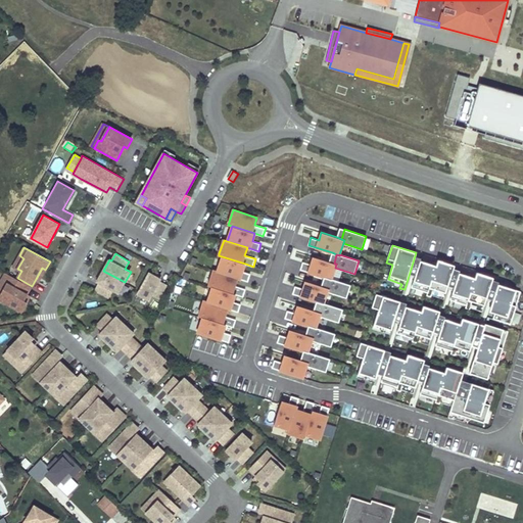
[(17,269),(24,258),(19,255),(13,267),(17,269)]
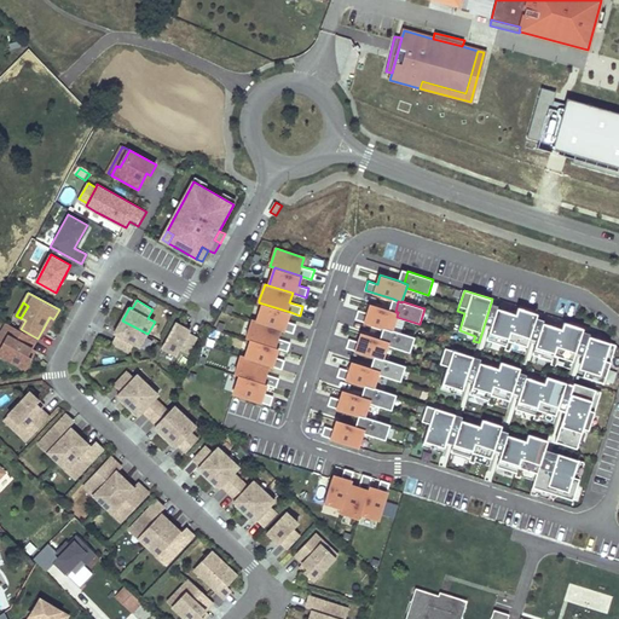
[(258,322),(281,329),(294,333),(296,324),(288,320),(290,312),(262,304),(258,322)]
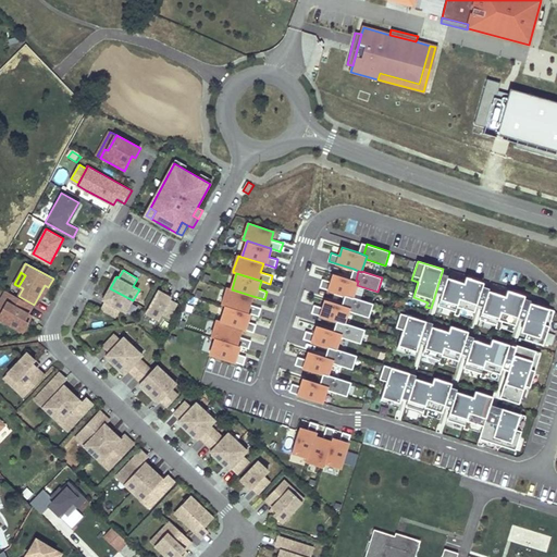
[(323,279),(320,287),(346,295),(350,296),(353,297),(354,297),(357,285),(358,281),(356,281),(350,279),(334,273),(331,282),(323,279)]
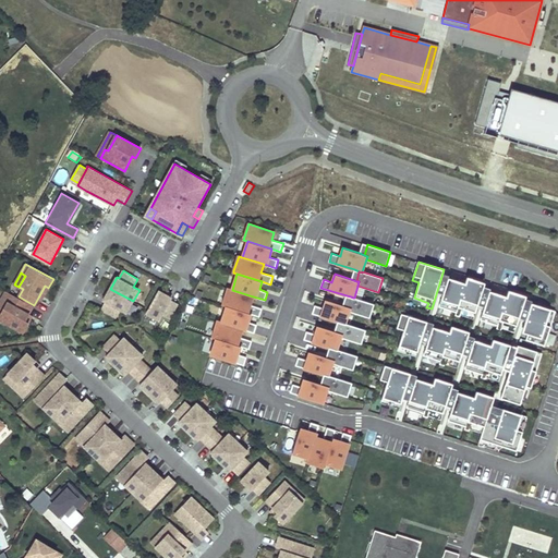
[(448,278),(439,306),(456,312),(456,315),(460,316),(460,315),(462,308),(475,312),(485,282),(468,277),(465,283),(448,278)]
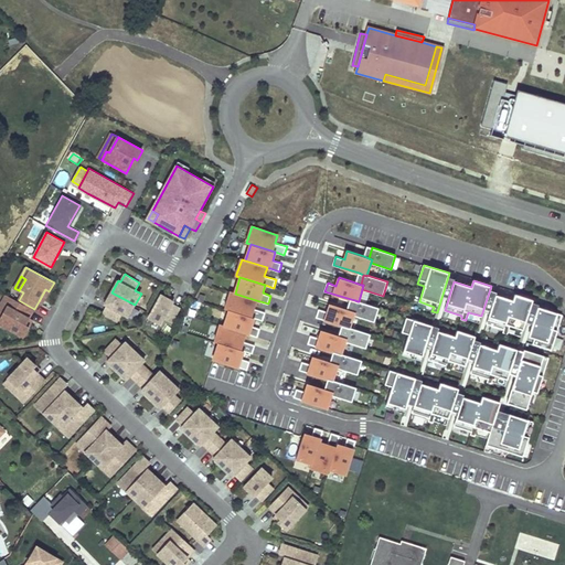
[(42,302),(49,291),(45,289),(39,301),(42,302)]
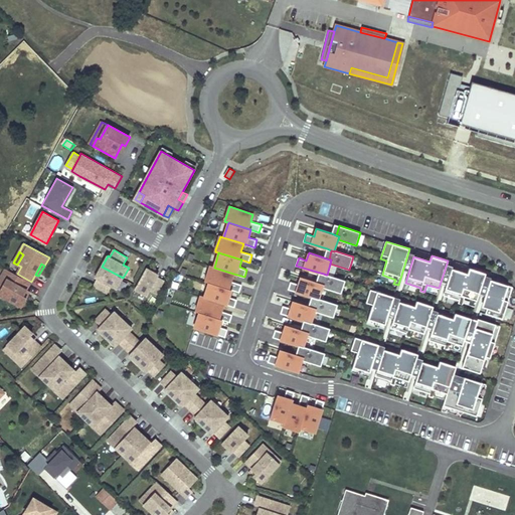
[(209,282),(231,290),(239,292),(242,285),(231,281),(233,274),(214,268),(210,266),(205,281),(209,282)]
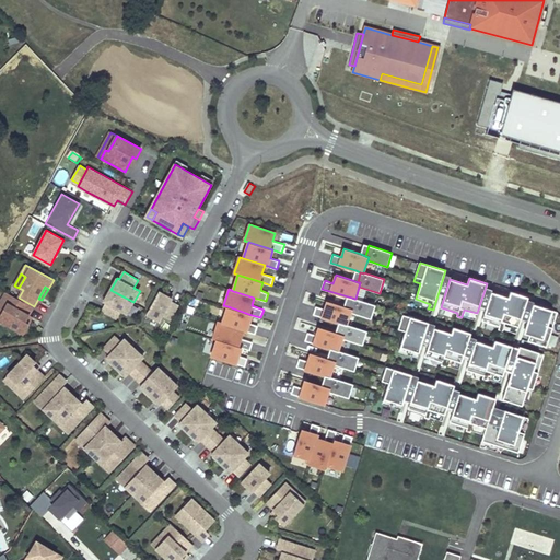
[(127,314),(133,302),(111,290),(104,301),(107,302),(103,310),(117,318),(121,311),(127,314)]
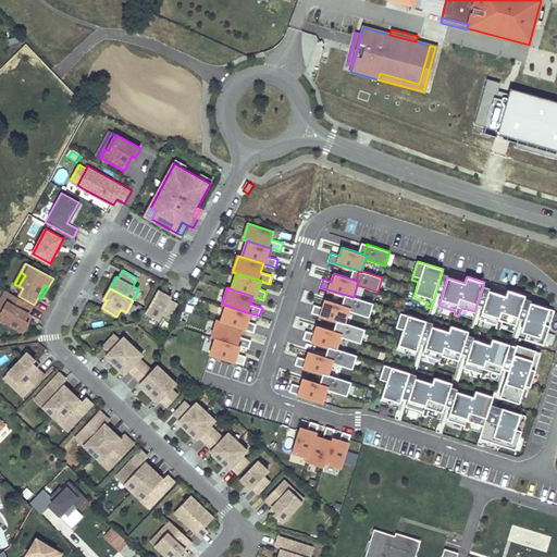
[(8,301),(0,316),(0,318),(24,331),(29,321),(26,319),(29,313),(34,305),(19,296),(7,289),(2,298),(8,301)]
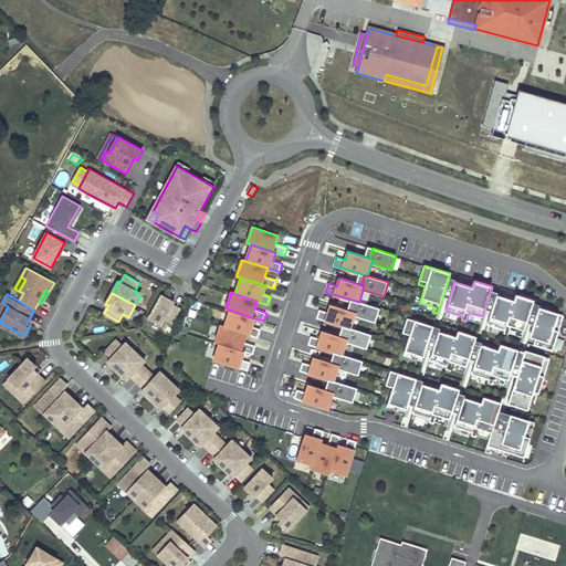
[(496,295),(488,324),(505,329),(504,333),(509,334),(509,333),(511,326),(524,331),(534,301),(516,294),(514,301),(496,295)]
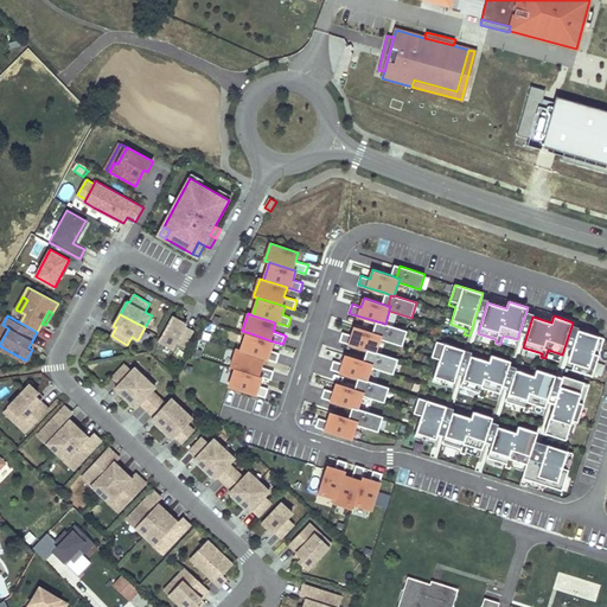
[(185,346),(193,331),(185,326),(187,324),(174,317),(160,340),(173,347),(177,342),(185,346)]
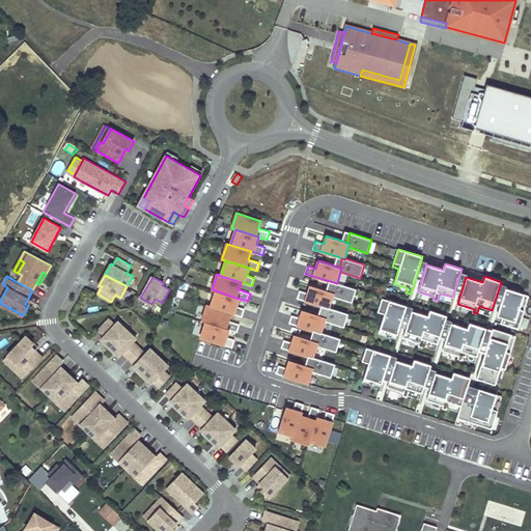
[(334,292),(333,296),(352,302),(356,289),(337,283),(336,283),(334,282),(331,291),(334,292)]
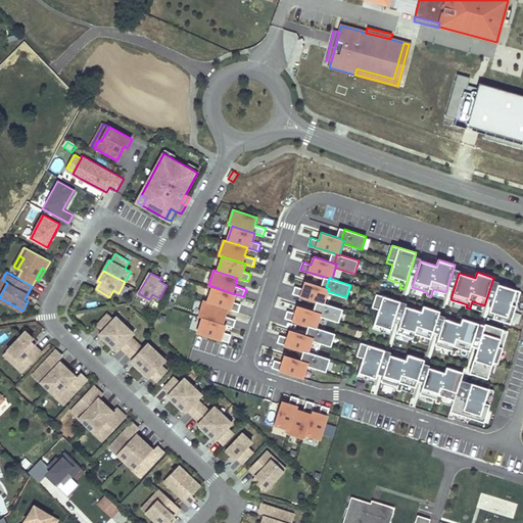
[(399,288),(401,284),(388,279),(386,283),(399,288)]
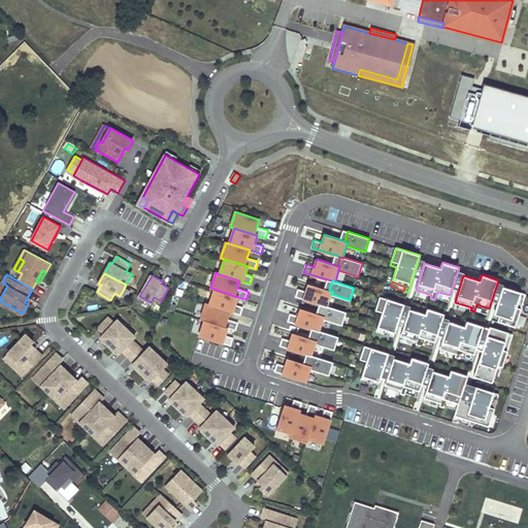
[(298,289),(295,296),(320,304),(324,305),(327,306),(331,294),(332,291),(329,290),(325,289),(308,284),(306,291),(298,289)]
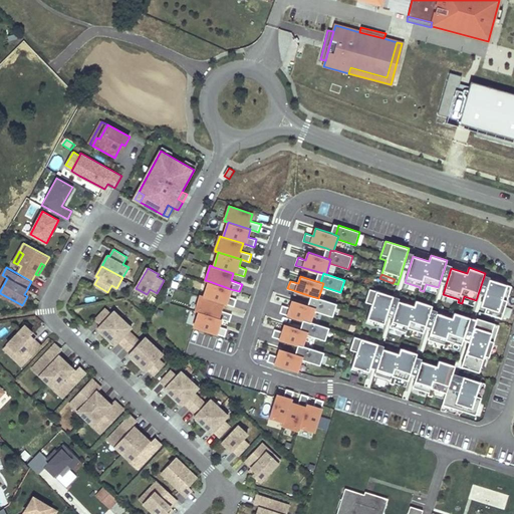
[(512,286),(489,279),(481,306),(487,308),(486,313),(501,318),(512,286)]
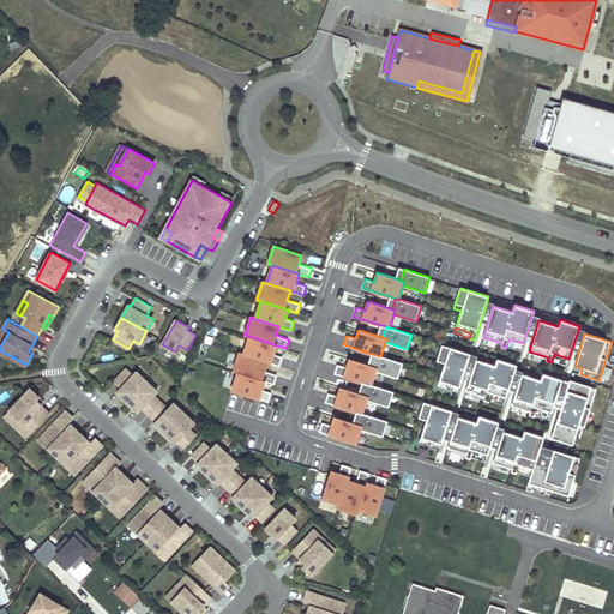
[(244,354),(268,362),(280,366),(283,357),(274,354),(276,345),(250,336),(244,354)]
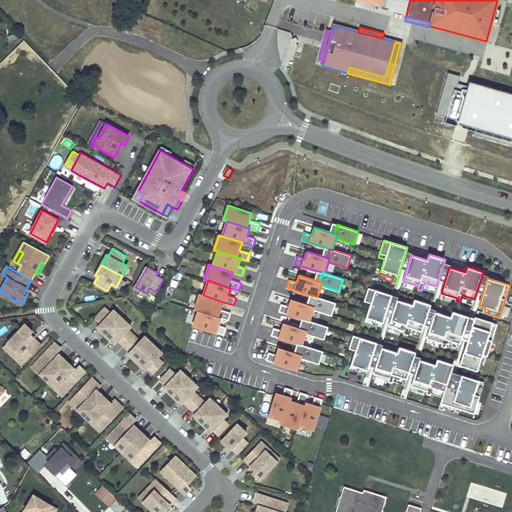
[(434,292),(436,286),(424,283),(422,289),(434,292)]
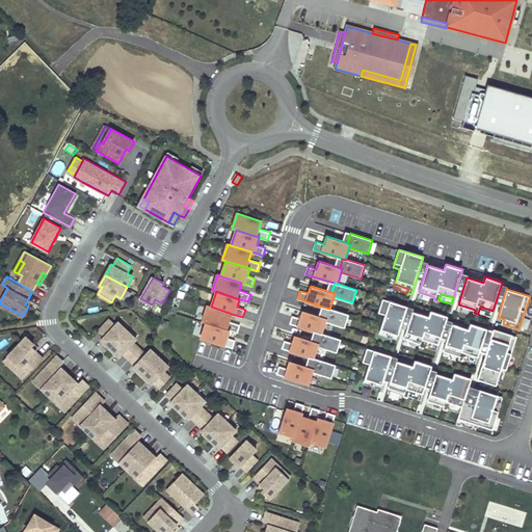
[(407,307),(382,299),(377,317),(383,319),(378,334),(392,338),(391,342),(395,344),(407,307)]
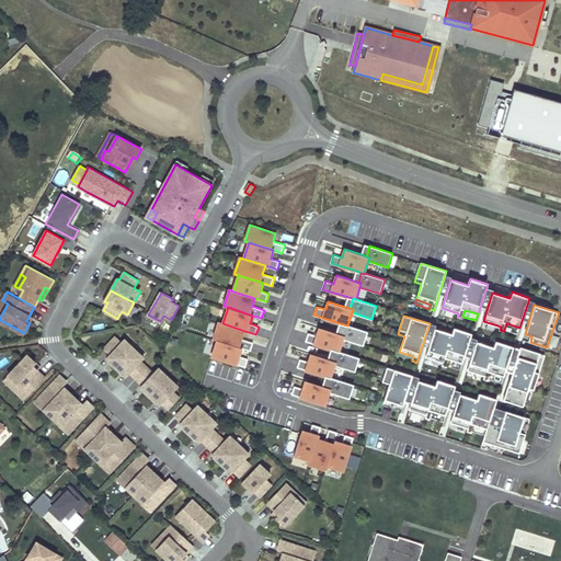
[(217,340),(242,347),(251,351),(253,342),(241,339),(244,331),(222,323),(218,322),(214,338),(214,339),(217,340)]
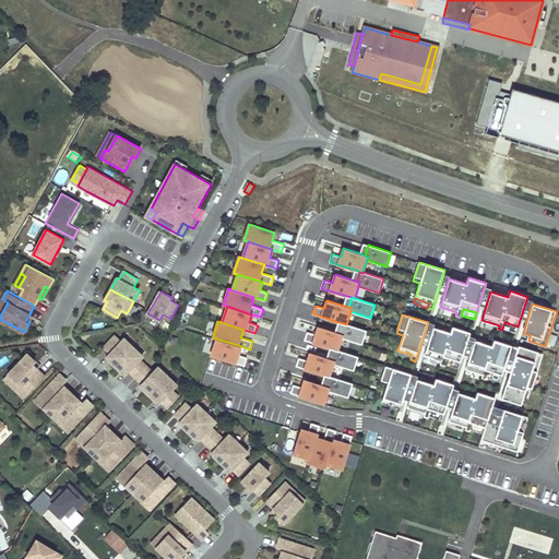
[(515,332),(518,326),(504,322),(502,329),(515,332)]
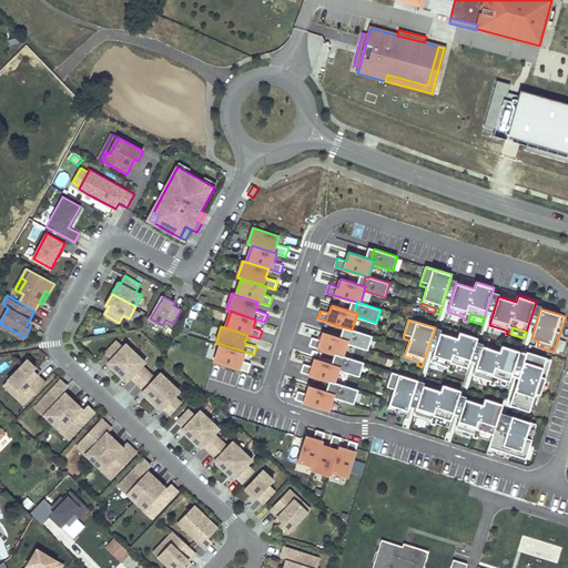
[(348,340),(347,343),(368,350),(373,336),(352,330),(348,328),(346,338),(348,340)]
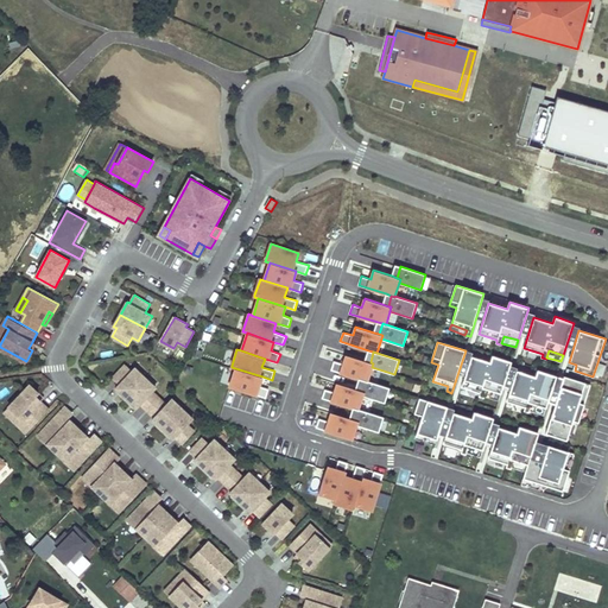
[(343,363),(334,361),(331,369),(359,379),(365,380),(367,381),(367,380),(372,367),(373,363),(371,362),(365,361),(347,355),(343,363)]
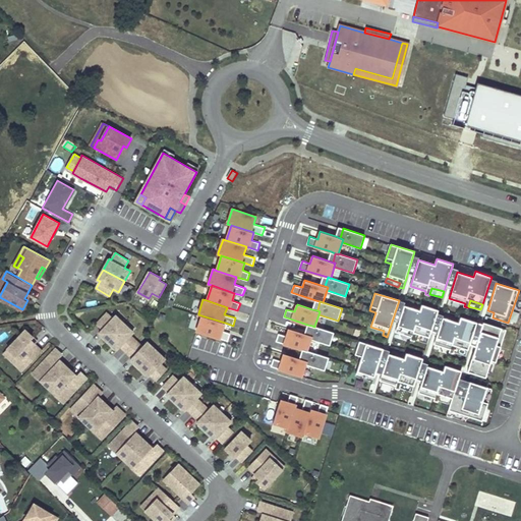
[(404,305),(395,332),(411,337),(410,340),(414,341),(415,340),(417,334),(429,338),(438,309),(421,304),(420,310),(404,305)]
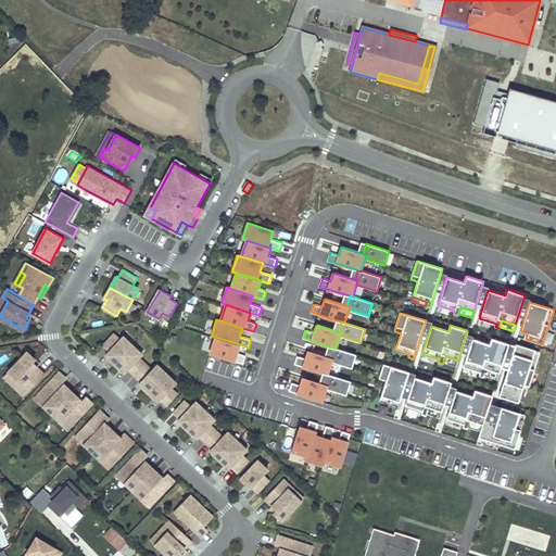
[(115,364),(134,345),(124,336),(121,339),(114,333),(103,344),(110,351),(105,355),(115,364)]
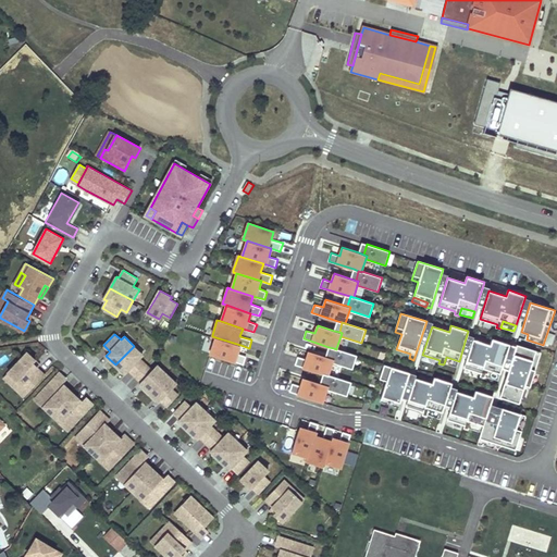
[(210,354),(244,364),(246,356),(238,354),(240,345),(215,337),(210,354)]
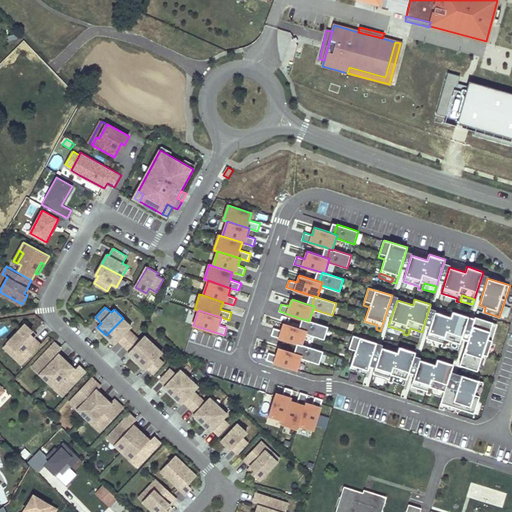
[(435,312),(426,338),(442,343),(441,346),(445,347),(446,346),(448,340),(460,344),(469,317),(452,311),(451,317),(435,312)]
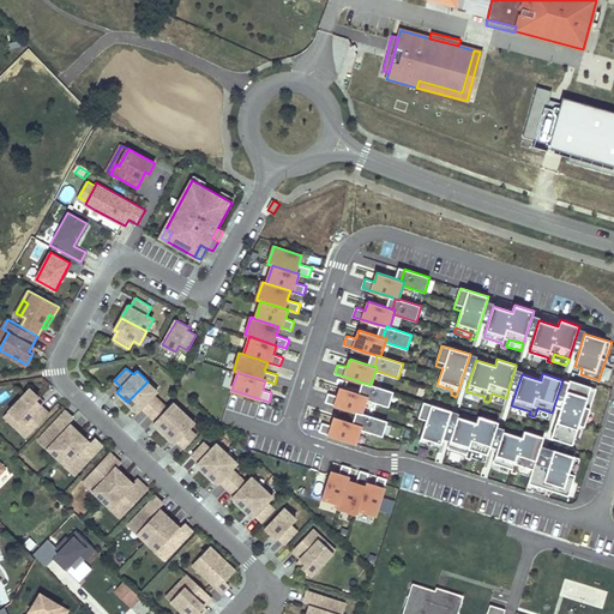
[(570,380),(552,438),(572,445),(573,440),(578,425),(584,427),(596,389),(570,380)]
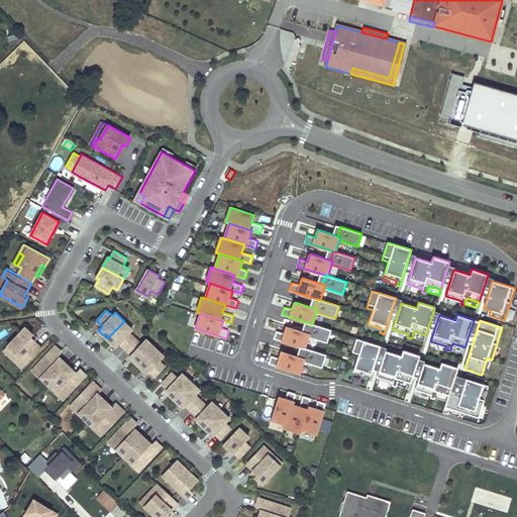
[(136,338),(129,332),(132,329),(124,321),(107,338),(116,346),(119,343),(125,349),(136,338)]
